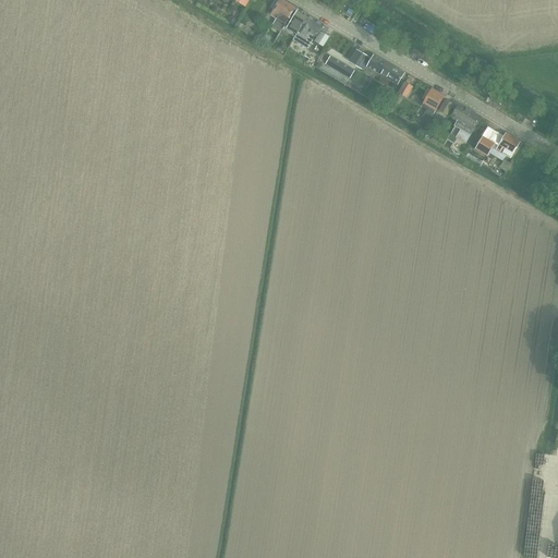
[(279,0),(271,13),(270,15),(277,19),(271,29),(280,35),(283,29),(294,10),(295,9),(280,0),(279,0)]
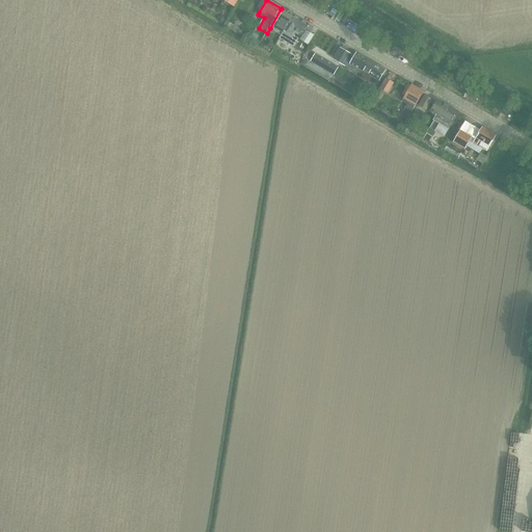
[(281,9),(270,28),(275,32),(276,29),(283,32),(284,31),(292,15),(285,9),(284,11),(281,9)]
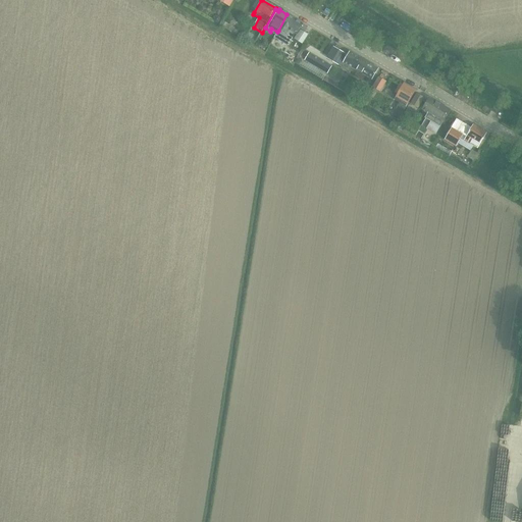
[(275,35),(274,38),(288,46),(289,45),(294,37),(296,33),(297,34),(294,39),(302,44),(308,35),(302,32),(300,30),(303,24),(286,14),(278,31),(277,32),(275,35)]
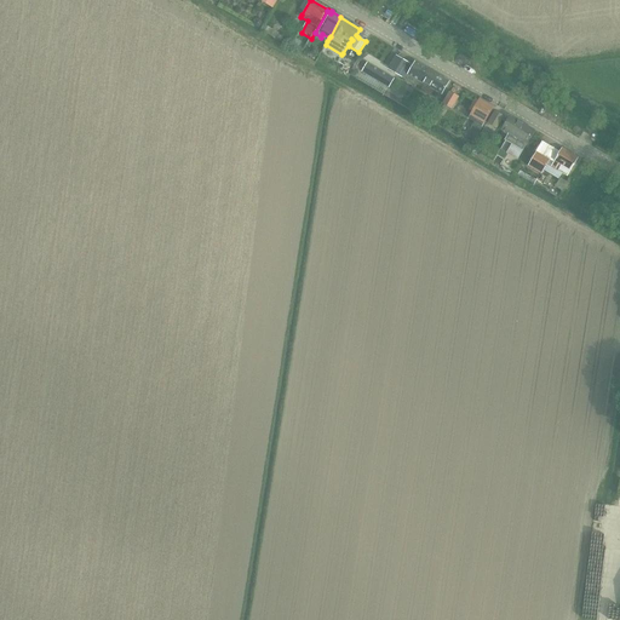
[(262,28),(259,29),(281,44),(285,38),(264,23),(262,28)]
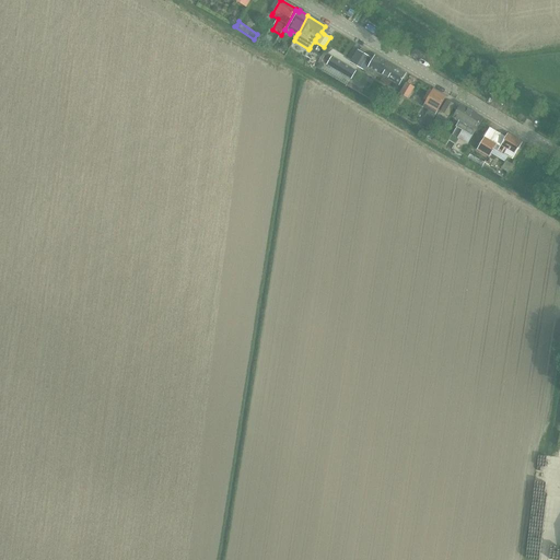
[(356,53),(350,62),(363,70),(364,69),(371,58),(365,55),(358,50),(356,53)]
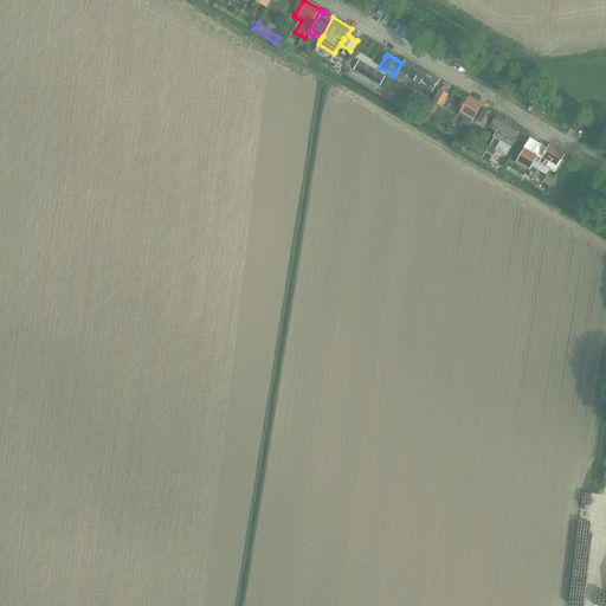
[(406,59),(404,64),(399,73),(432,92),(440,79),(406,59)]
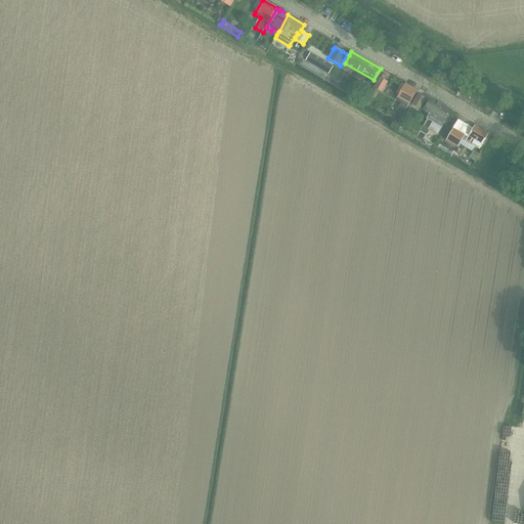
[(310,53),(306,60),(312,66),(323,72),(328,64),(328,63),(310,53)]
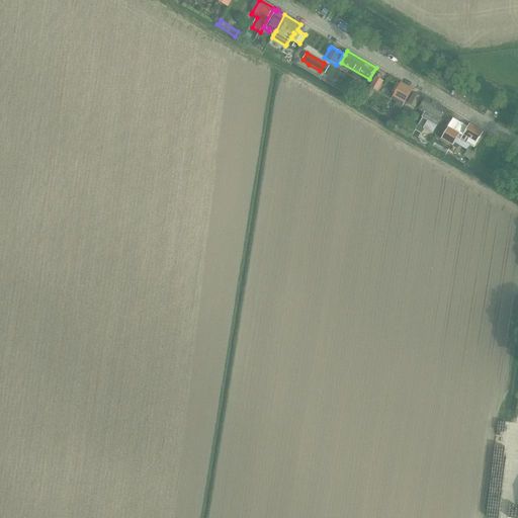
[(369,86),(377,91),(384,81),(376,76),(369,86)]
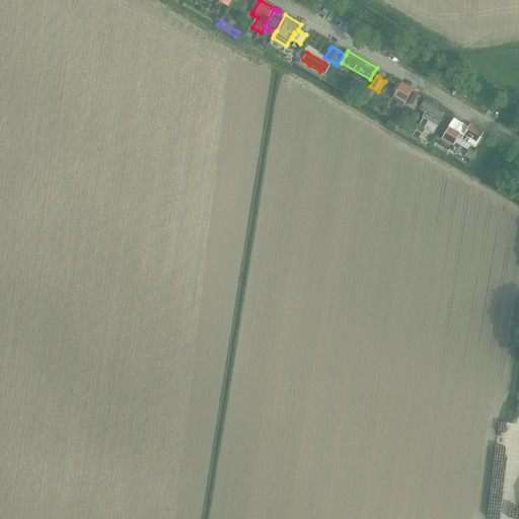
[(397,100),(391,112),(390,114),(397,118),(404,104),(403,104),(413,89),(401,82),(400,85),(397,84),(394,90),(396,91),(392,97),(397,100)]
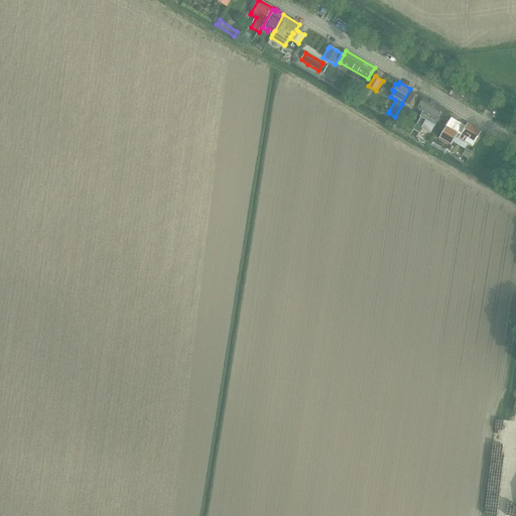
[(419,96),(412,92),(406,102),(413,106),(419,96)]
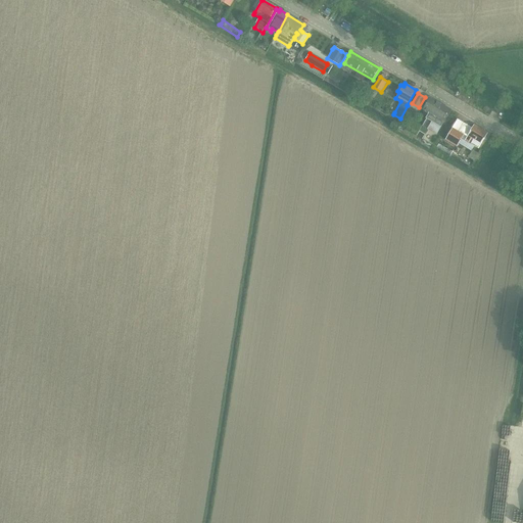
[(364,103),(368,106),(368,105),(370,103),(371,104),(372,102),(373,100),(368,97),(366,99),(365,100),(364,103)]
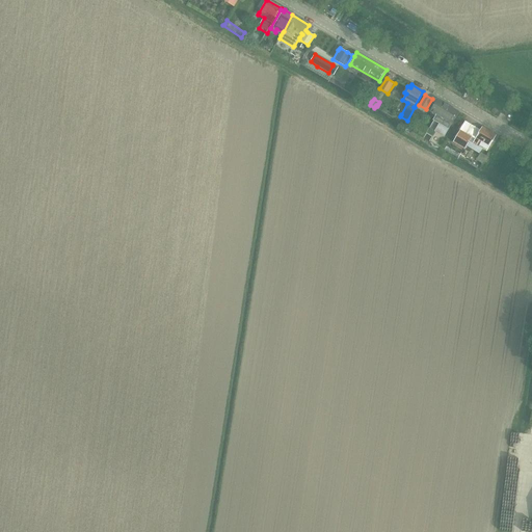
[(436,114),(434,117),(433,120),(440,124),(435,131),(444,136),(459,111),(439,99),(431,110),(436,114)]
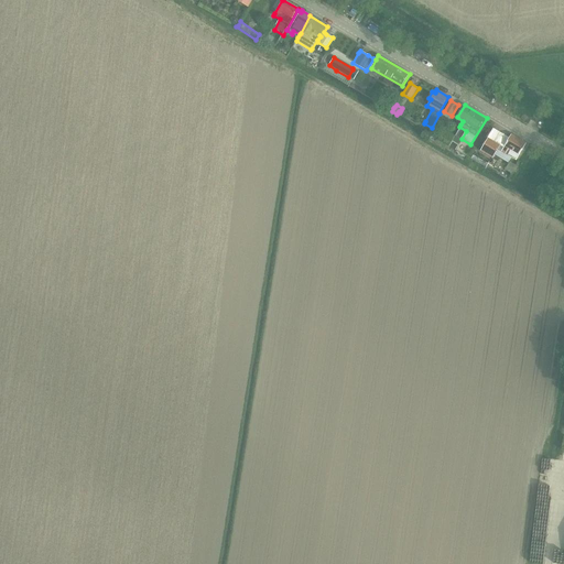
[(520,155),(527,143),(511,134),(509,139),(501,151),(516,160),(519,154),(520,155)]
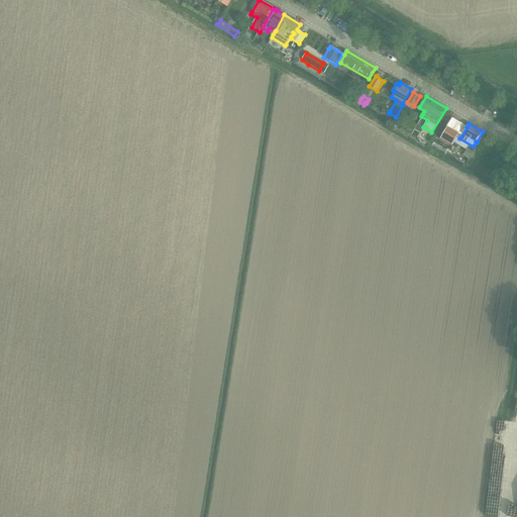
[(458,130),(447,124),(441,135),(451,142),(458,130)]
